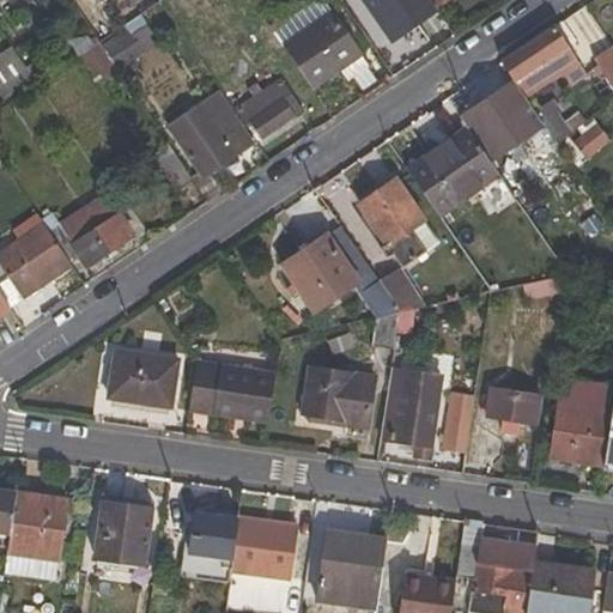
[(453,0),(430,0),(438,11),(453,0)]
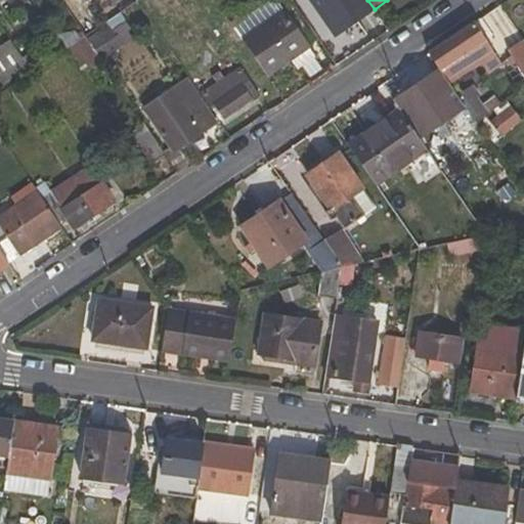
[(246,19),(241,12),(227,19),(266,77),(310,47),(281,4),(272,1),(246,19)]
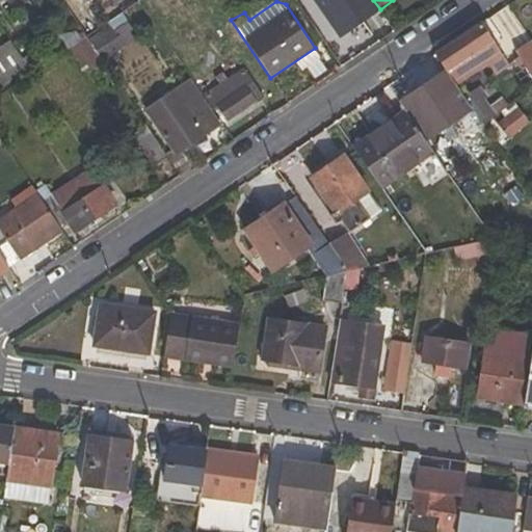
[(139,37),(130,24),(117,32),(126,46),(139,37)]
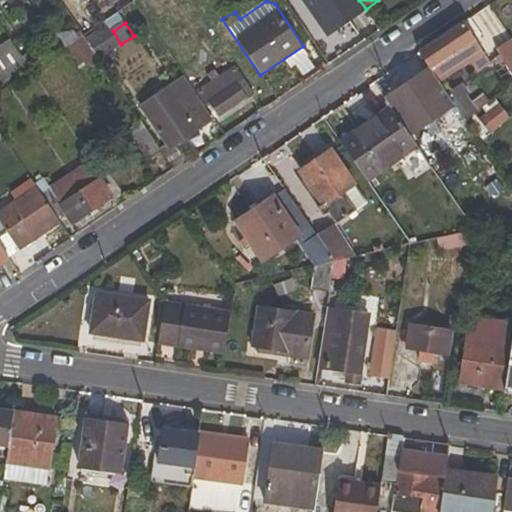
[(487,56),(464,23),(451,31),(420,53),(430,68),(431,70),(447,59),(456,53),(464,66),(472,61),(474,65),(487,56)]
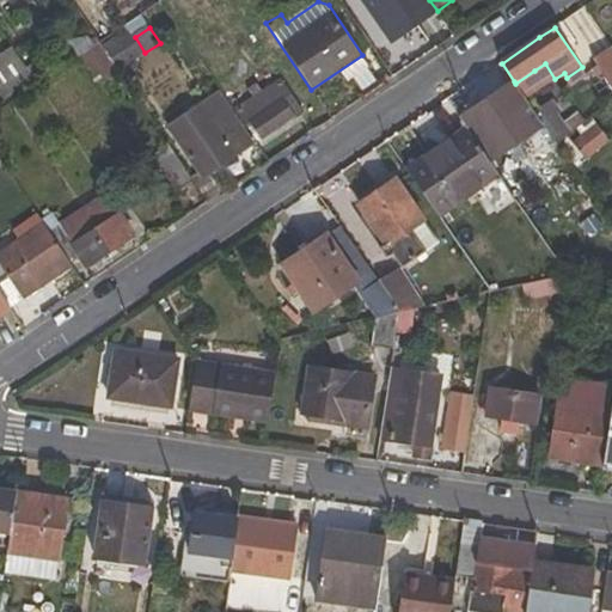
[(135,37),(129,29),(104,47),(120,71),(145,53),(135,37)]
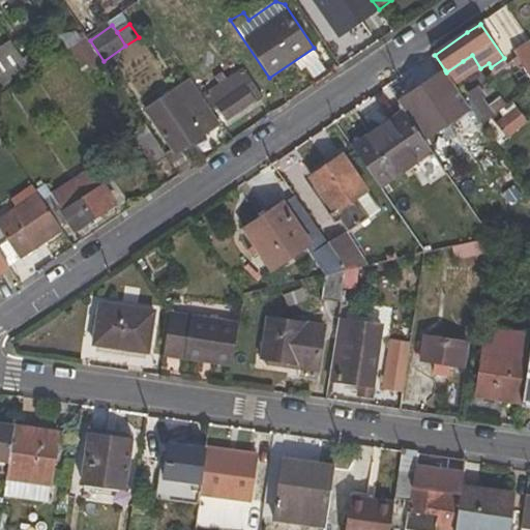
[(77,33),(59,35),(67,50),(71,48),(82,41),(77,33)]
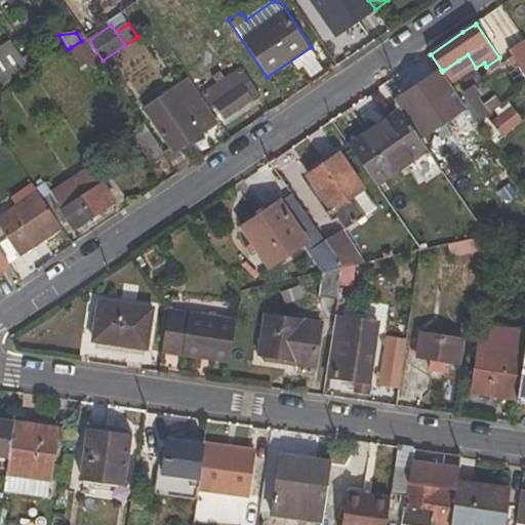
[(89,40),(86,37),(81,41),(71,47),(87,71),(103,61),(89,40)]
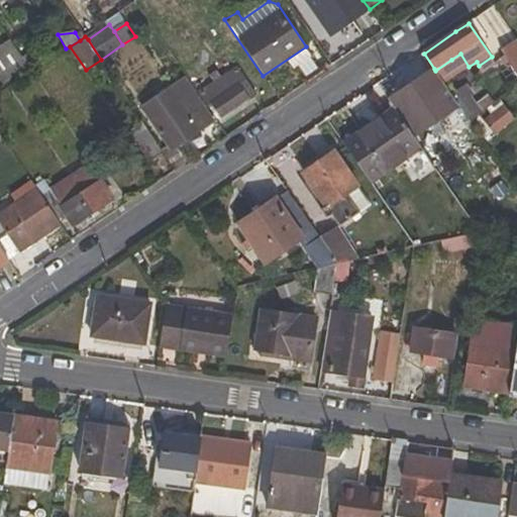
[(0,45),(0,79),(1,81),(25,63),(10,39),(0,45)]
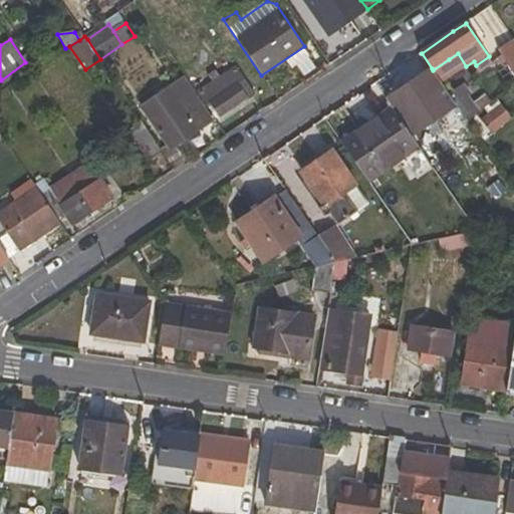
[(513,81),(513,41),(493,53),(512,83),(513,81)]
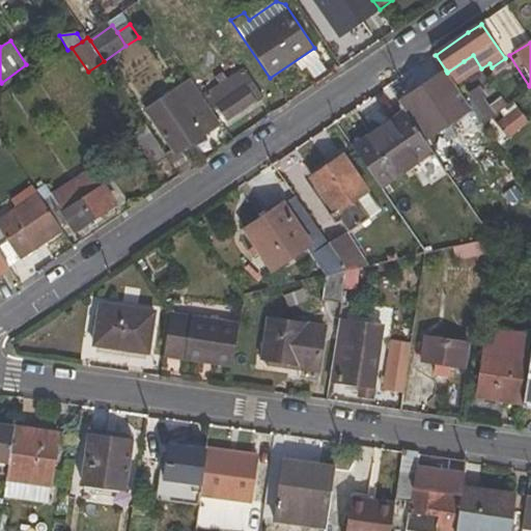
[(464,61),(472,75),(481,68),(473,55),(464,61)]
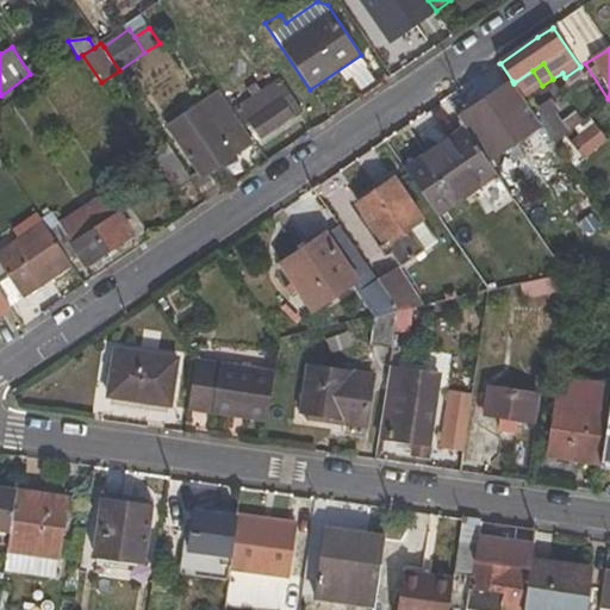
[(260,86),(265,94),(236,113),(246,128),(251,123),(262,138),(310,106),(291,78),(274,88),(268,80),(260,86)]
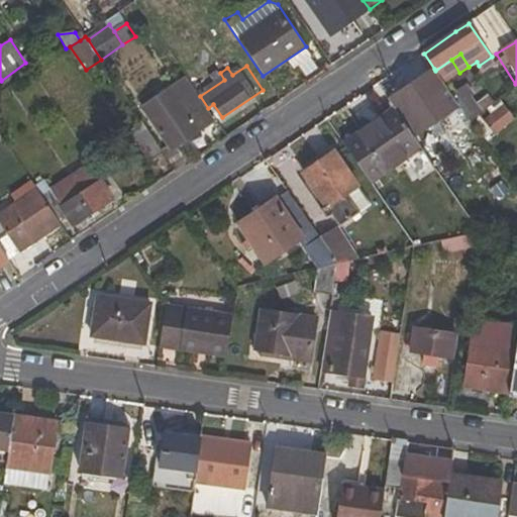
[(435,71),(434,69),(389,99),(395,107),(398,112),(415,136),(459,107),(435,71)]
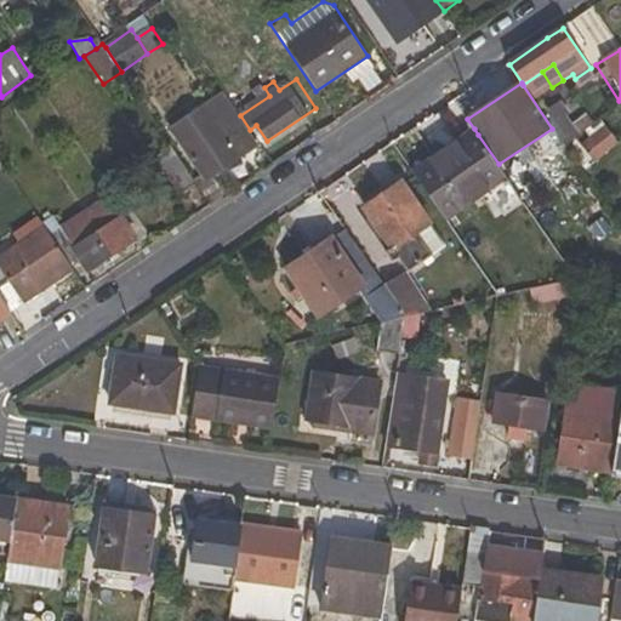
[(250,130),(240,115),(224,92),(172,129),(205,178),(210,177),(258,146),(250,130)]
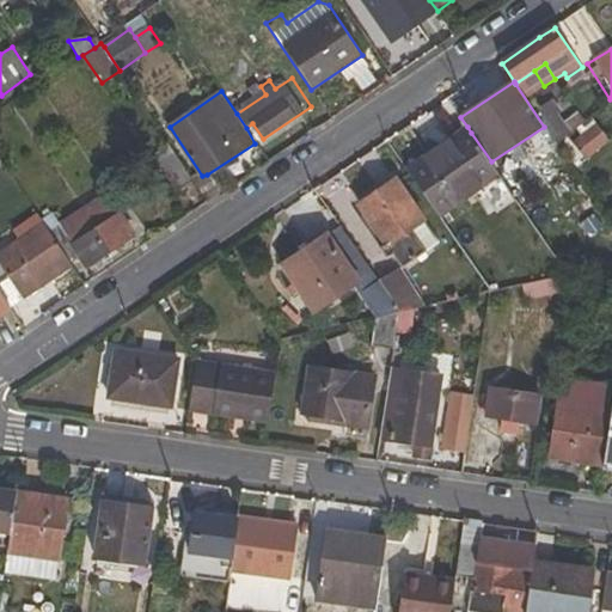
[(471,133),(467,127),(441,146),(446,151),(471,133)]
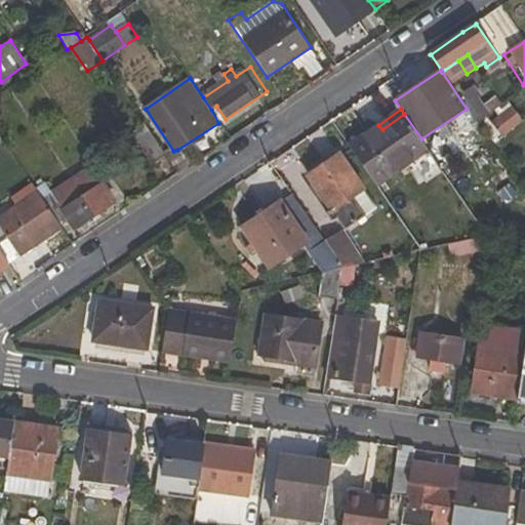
[(510,111),(488,129),(499,142),(521,124),(510,111)]
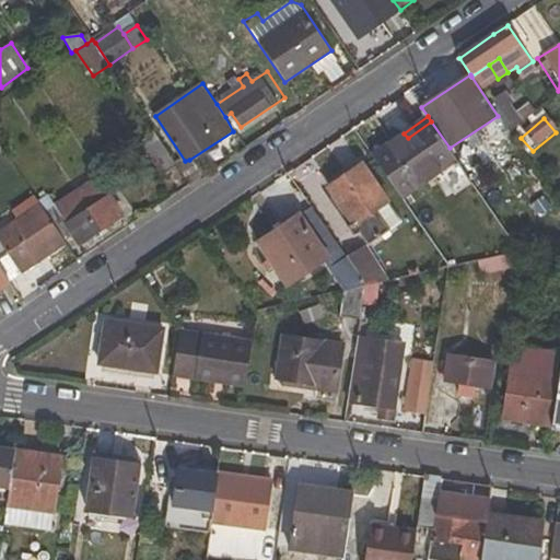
[(408,138),(404,133),(373,154),(403,198),(457,161),(450,148),(431,121),(408,138)]
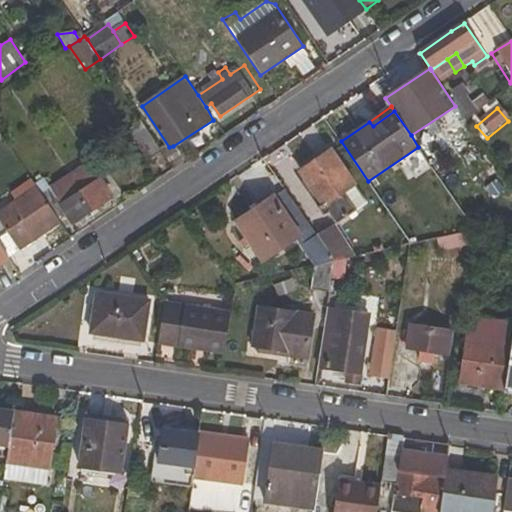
[(148,161),(162,152),(146,129),(133,139),(148,161)]
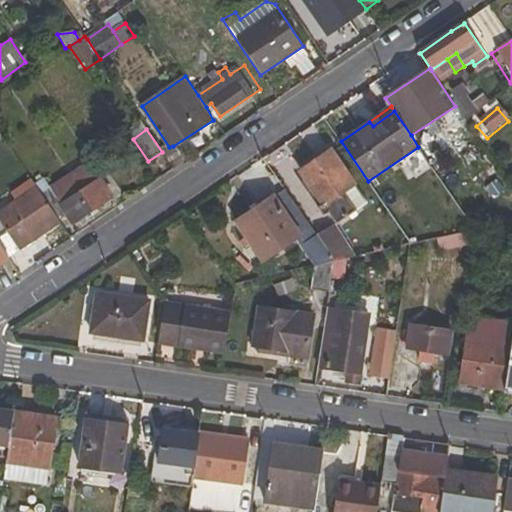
[(174,170),(185,163),(173,146),(169,147),(162,152),(174,170)]
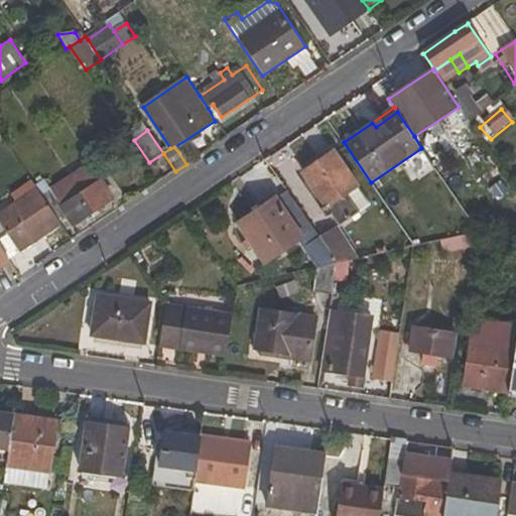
[(303,171),(327,205),(320,209),(327,217),(332,214),(339,225),(370,205),(334,151),(303,171)]
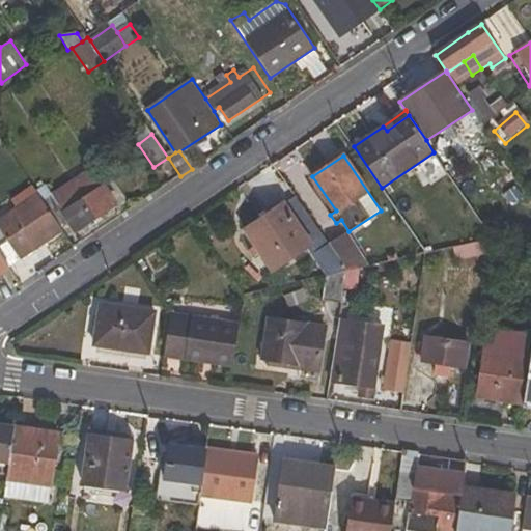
[(116,205),(92,170),(54,195),(70,220),(78,231),(116,205)]
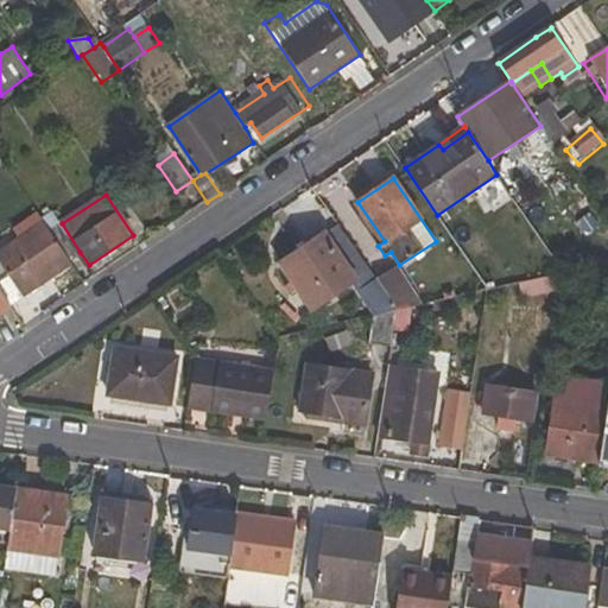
[(62,223),(52,210),(43,219),(70,258),(80,252),(62,223)]
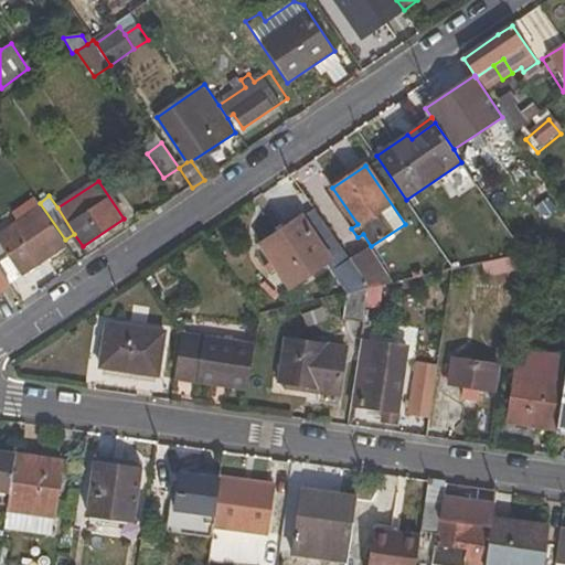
[(12,213),(17,221),(0,232),(0,266),(12,285),(68,246),(65,240),(40,203),(35,198),(12,213)]
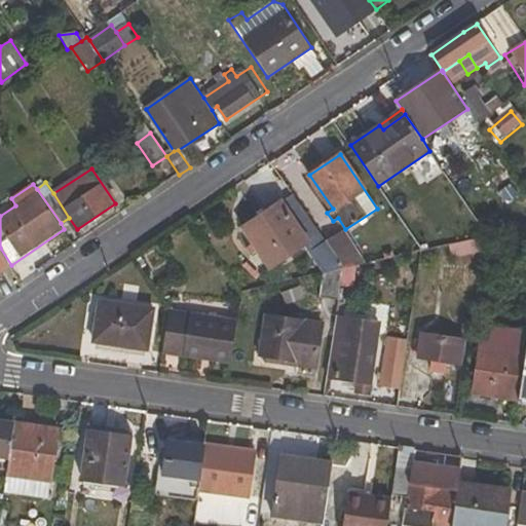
[(280,201),(242,227),(270,269),(310,242),(280,201)]
